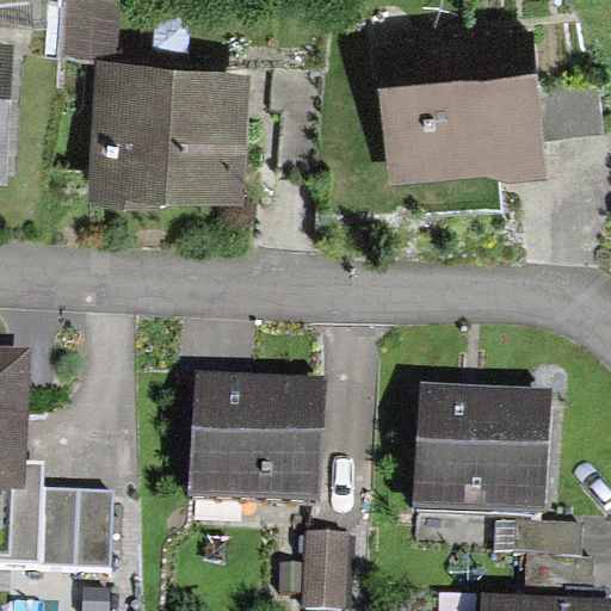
[(124,6),(69,1),(65,59),(96,61),(119,63),(124,6)]
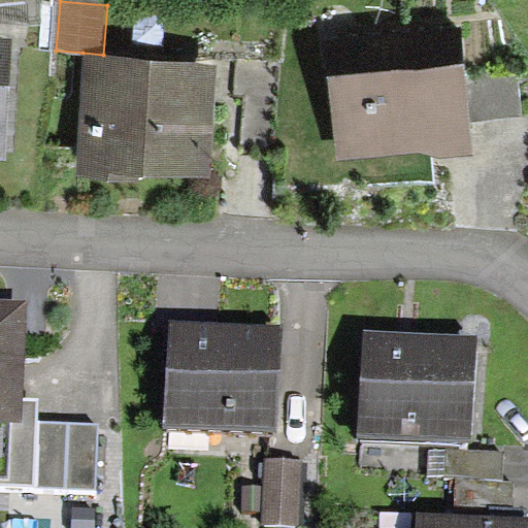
[(467,101),(455,20),(324,39),(333,97),(366,92),(372,132),(429,124),(426,107),(467,101)]
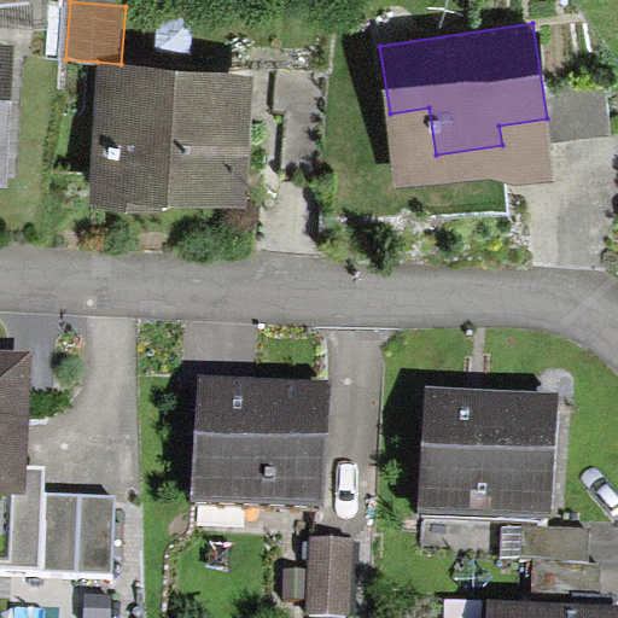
[(0,186),(7,187),(13,44),(0,42),(0,186)]
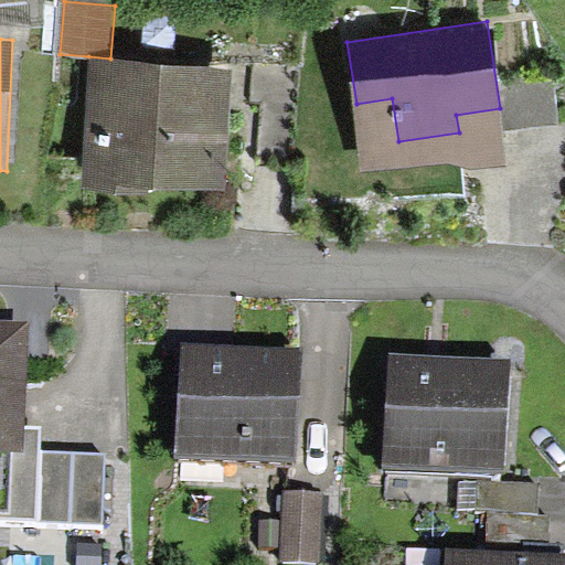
[(110,59),(88,56),(81,194),(117,196),(118,185),(226,192),(234,66),(110,59)]
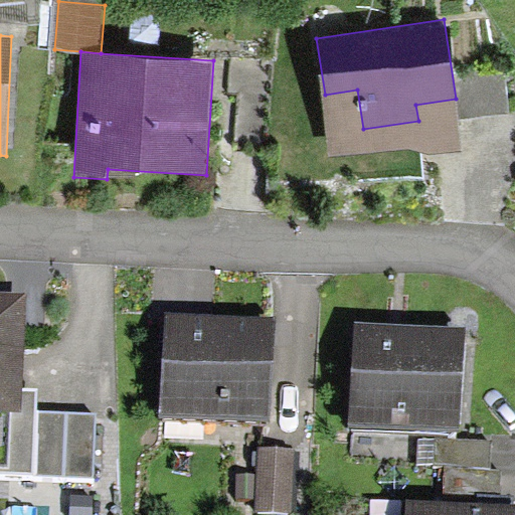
[(271,58),(229,56),(227,95),(237,96),(234,141),(266,143),(271,58)]
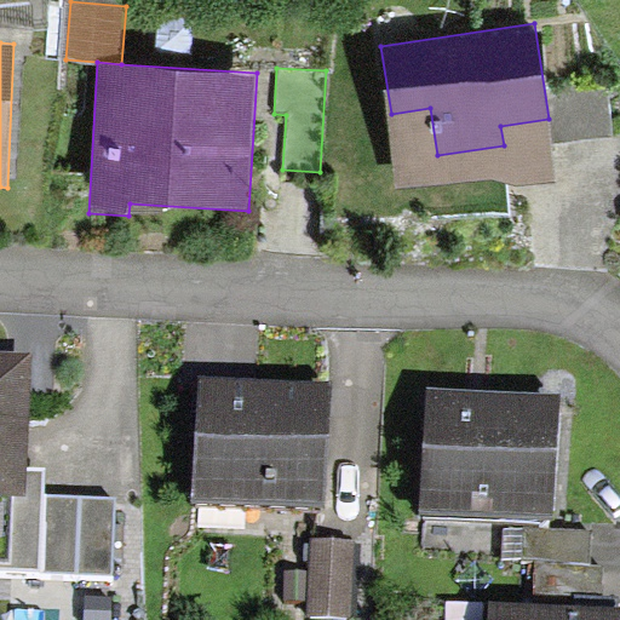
[(17,356),(0,355),(0,457),(17,458),(17,356)]
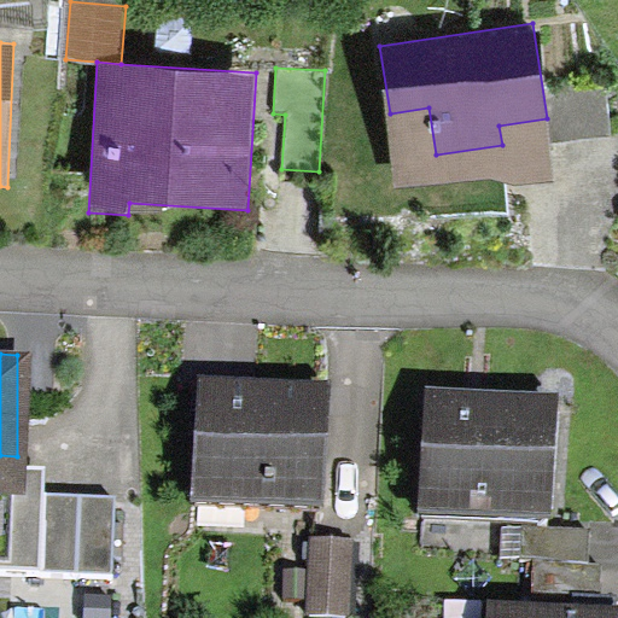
[(326,383),(199,378),(194,497),(321,503),(326,383)]
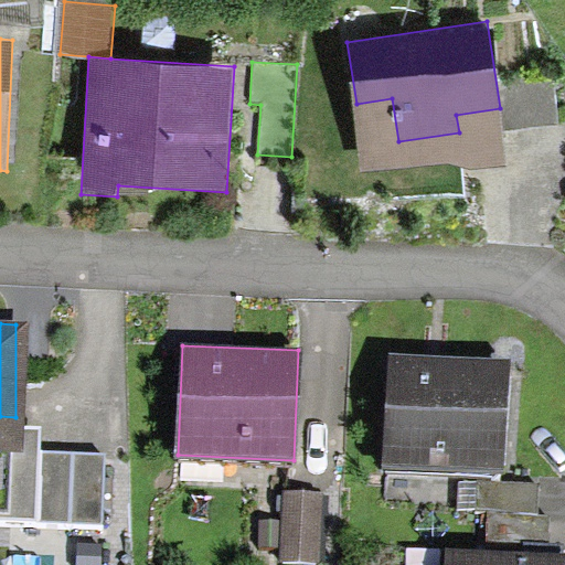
[(393,358),(388,469),(502,473),(507,362),(393,358)]
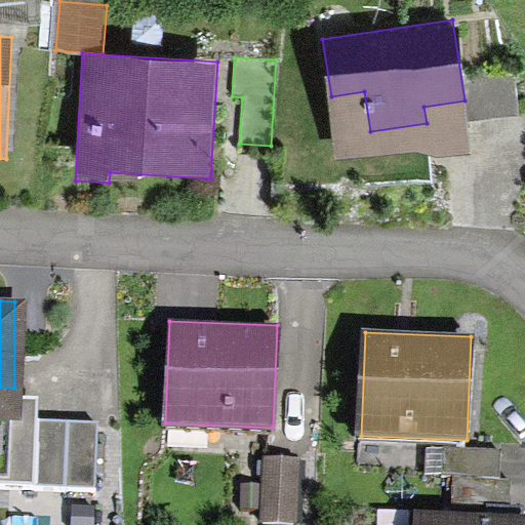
[(92,416),(36,417),(37,485),(92,485),(92,416)]
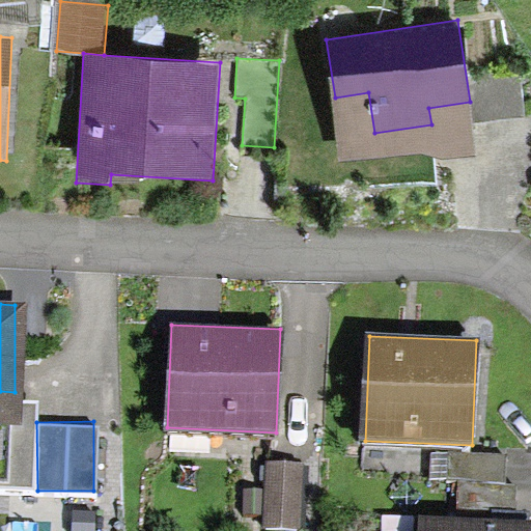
[(460,481),(459,508),(514,510),(515,484),(505,483),(506,453),(449,451),(448,481),(460,481)]
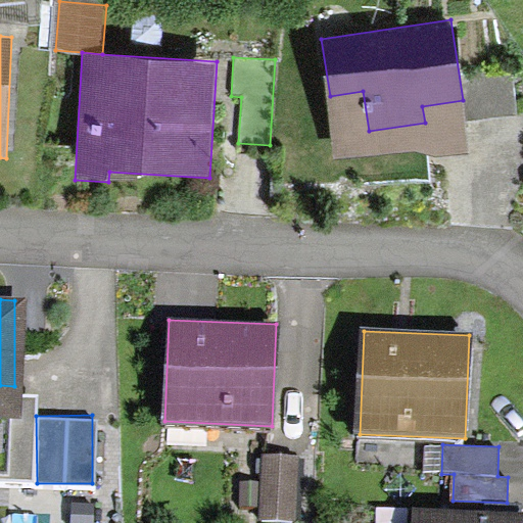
[(303,458),(264,456),(260,519),(300,521),(303,458)]
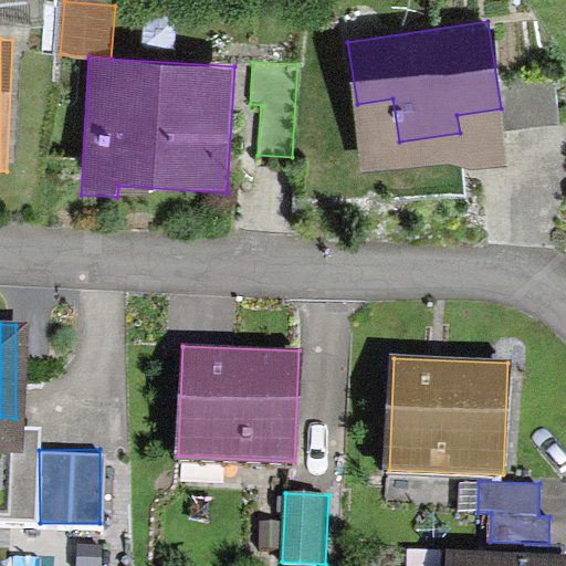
[(565,565),(565,553),(448,549),(447,565),(565,565)]
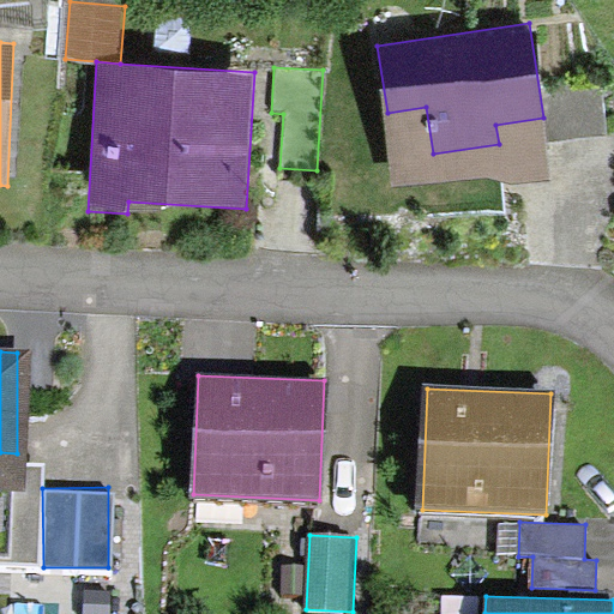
All buildings are outlined.
